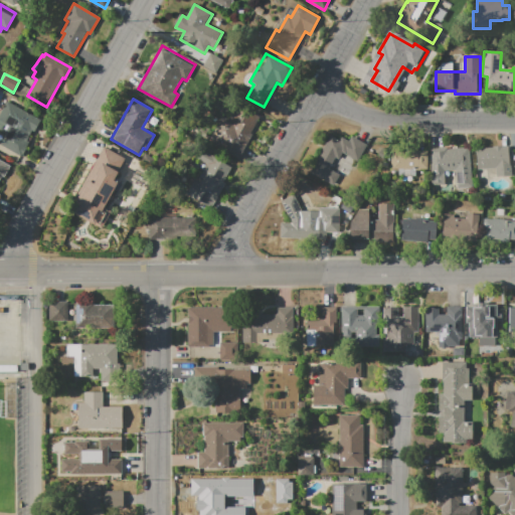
[(0,114),(8,101),(38,119),(25,143),(29,145),(22,156),(4,146),(7,142),(3,140),(7,133),(0,128),(0,114)]
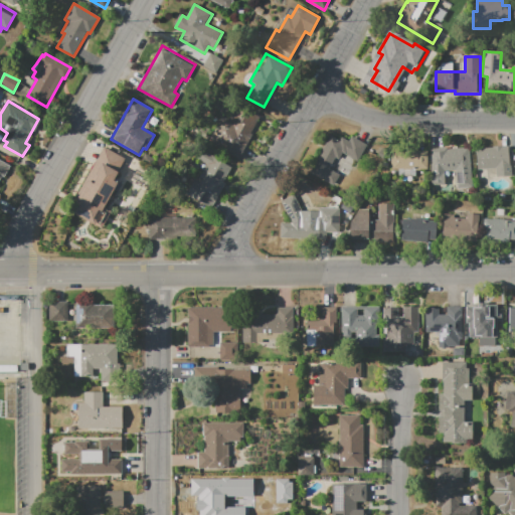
[(209,142),(222,118),(227,122),(230,116),(225,113),(232,101),(261,117),(250,134),(253,135),(239,159),(209,142)]
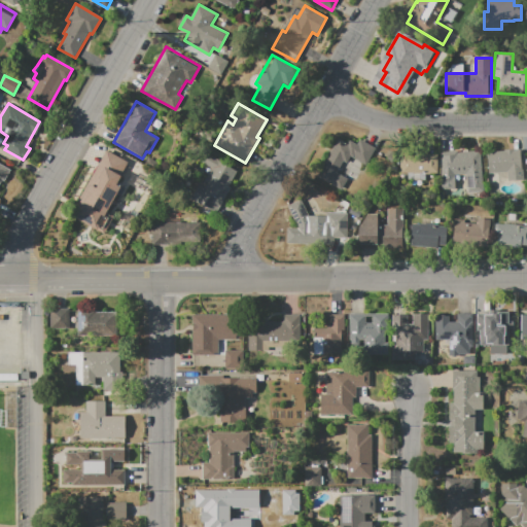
[(339,138),(347,143),(349,140),(356,144),(359,139),(377,148),(366,166),(350,156),(347,163),(344,162),(338,172),(349,179),(342,190),(316,176),(339,138)]
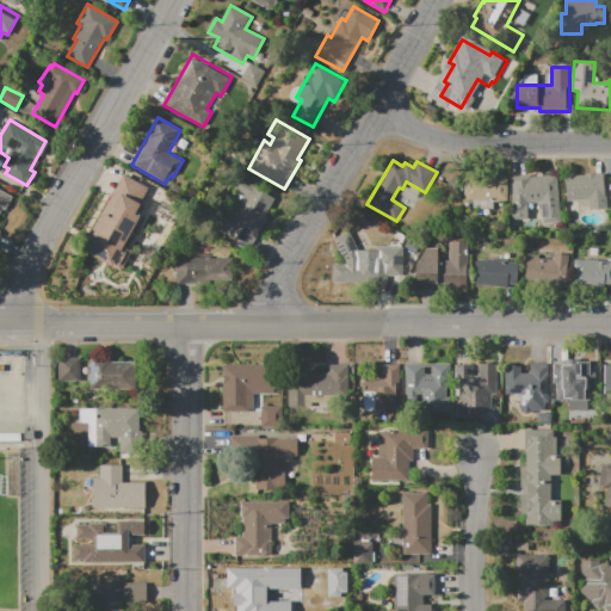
[(85,251),(92,238),(88,235),(123,173),(150,189),(137,213),(142,215),(124,246),(133,251),(121,271),(85,251)]
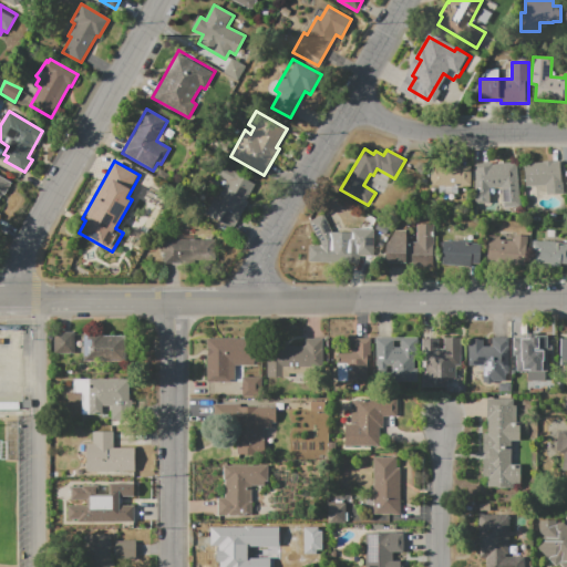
[(526,186),(524,164),(543,163),(543,161),(554,161),(554,165),(559,164),(560,184),(526,186)]
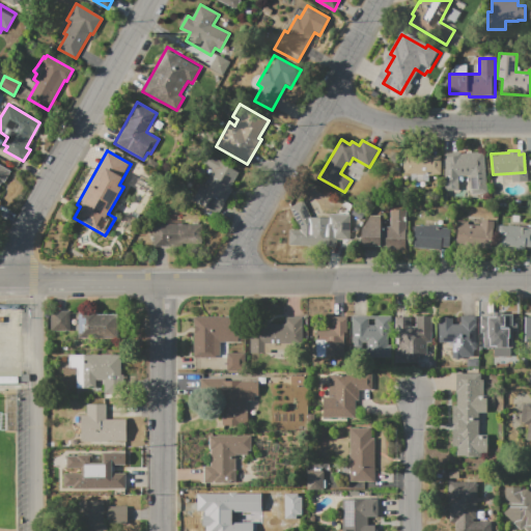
[(403,174),(404,151),(431,151),(431,156),(441,156),(441,175),(403,174)]
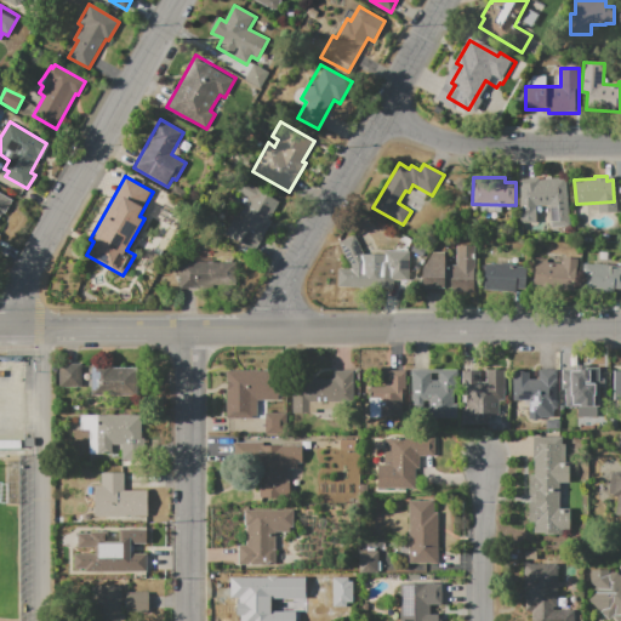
[(567,177),(570,227),(551,228),(550,206),(536,208),(537,222),(522,223),(519,197),(522,197),(520,180),(540,178),(540,180),(567,177)]
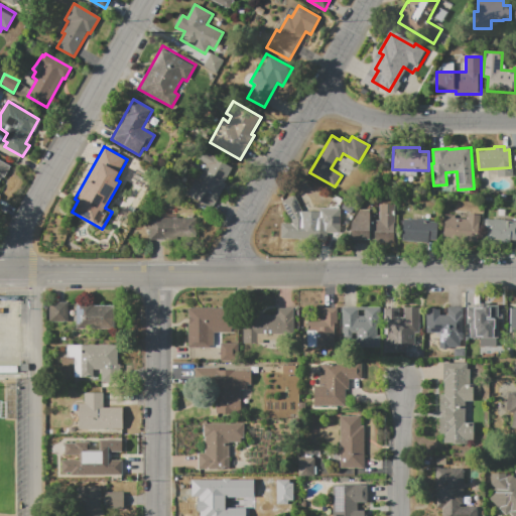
[(186,195),(205,163),(198,159),(203,150),(233,167),(225,182),(227,183),(212,209),(186,195)]
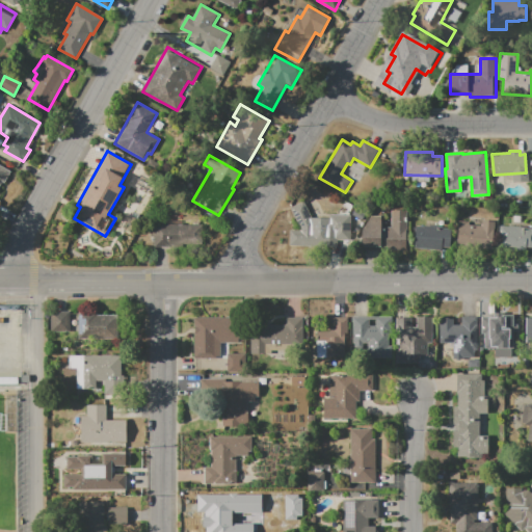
[(0,164),(11,171),(4,183),(2,182),(0,185),(0,164)]
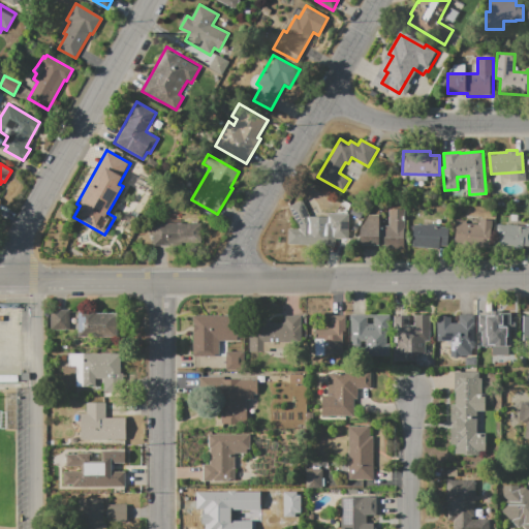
[(348,214),(347,239),(314,238),(314,244),(298,244),(299,228),(289,207),(303,200),(312,221),(318,221),(318,219),(321,216),(328,216),(328,213),(348,214)]
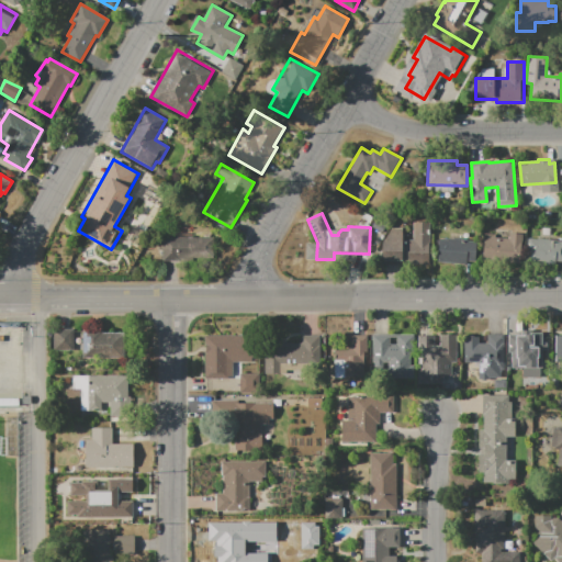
[(431,223),(431,265),(381,265),(381,243),(392,227),(403,227),(403,239),(413,239),(413,223),(431,223)]
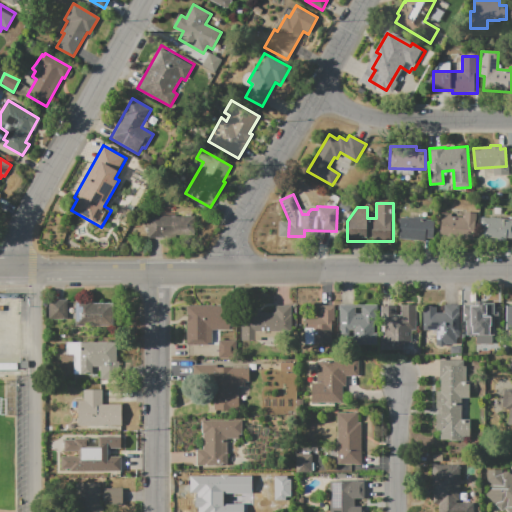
[(440,213),(452,214),(452,217),(464,217),(464,212),(476,213),(475,241),(463,241),(464,237),(439,236),(440,213)]
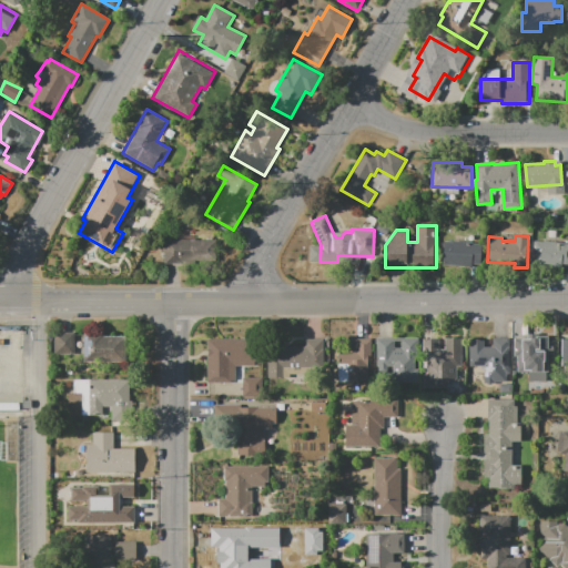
[(164,264),(164,253),(161,253),(160,237),(192,236),(192,239),(195,239),(195,240),(216,240),(217,257),(185,259),(185,263),(164,264)]
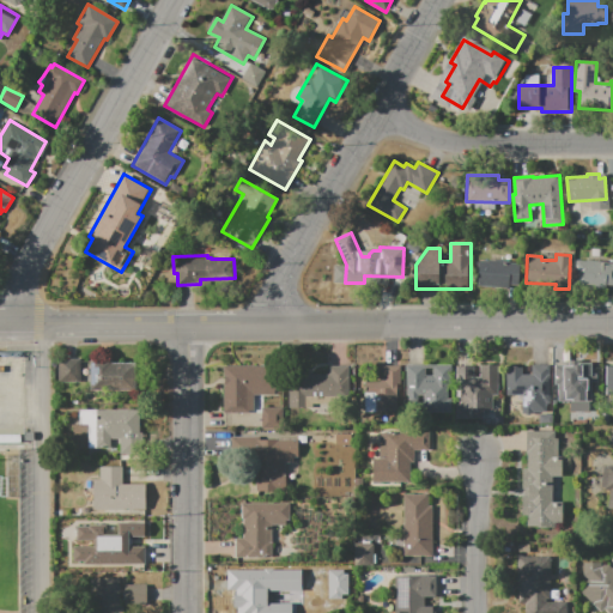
[(478,286),(479,260),(520,262),(519,289),(478,286)]
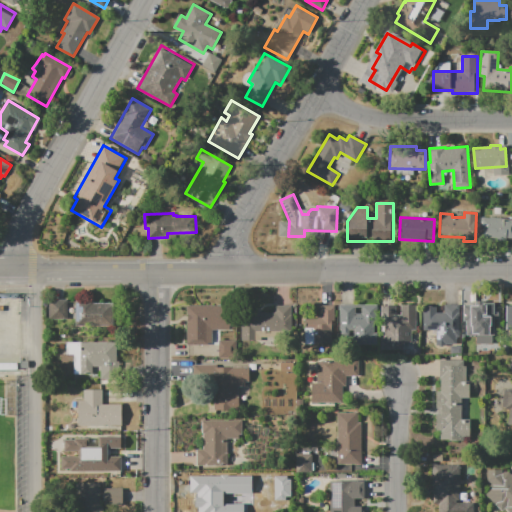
[(480,217),(511,219),(511,238),(506,238),(506,241),(479,239),(480,217)]
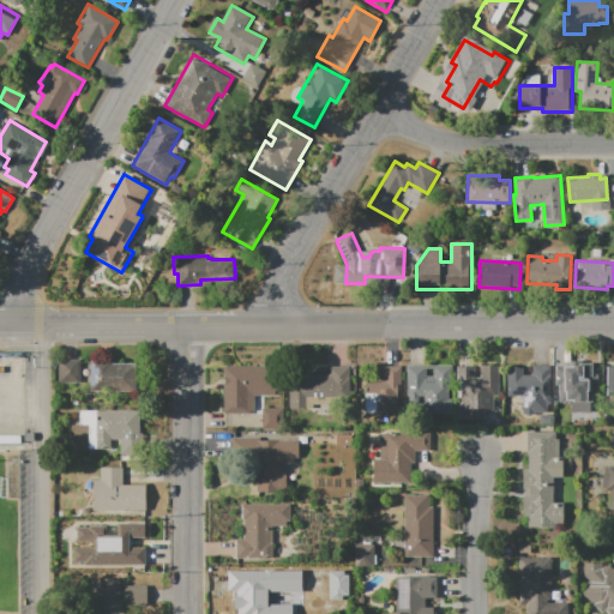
[(91,392),(91,381),(80,381),(80,384),(59,384),(59,360),(82,359),(82,362),(90,361),(90,359),(113,359),(113,363),(137,363),(137,392),(91,392)]
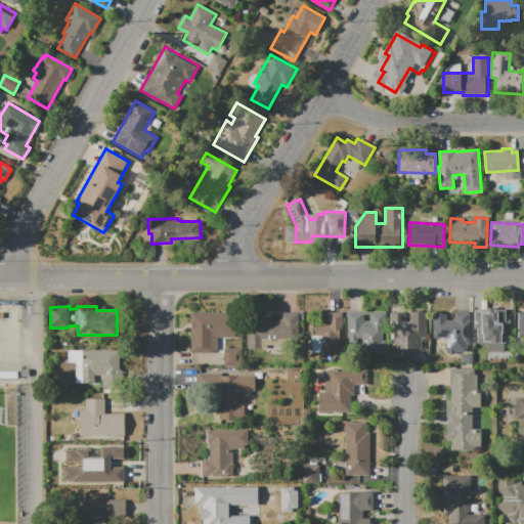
[(347,312),(386,311),(387,353),(362,353),(362,338),(347,338),(347,312)]
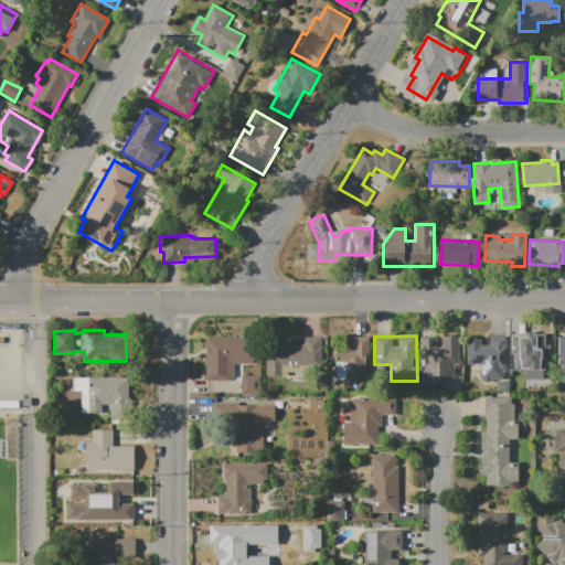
[(212,382),(211,342),(217,338),(253,337),(253,364),(235,364),(235,379),(231,379),(231,381),(212,382)]
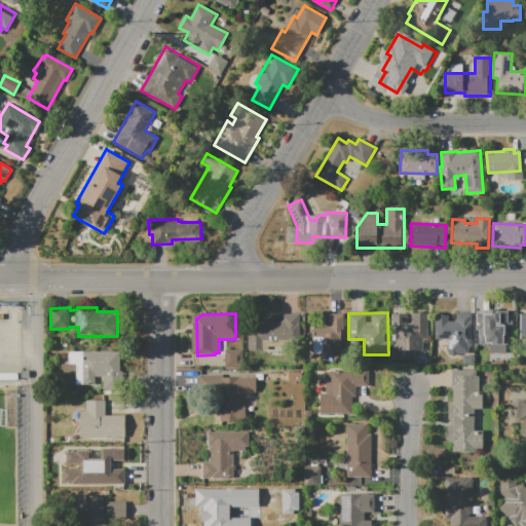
[(311,354),(311,328),(326,327),(326,326),(329,326),(329,314),(343,313),(343,326),(346,326),(346,328),(347,328),(347,340),(343,340),(343,337),(341,337),(341,354),(311,354)]
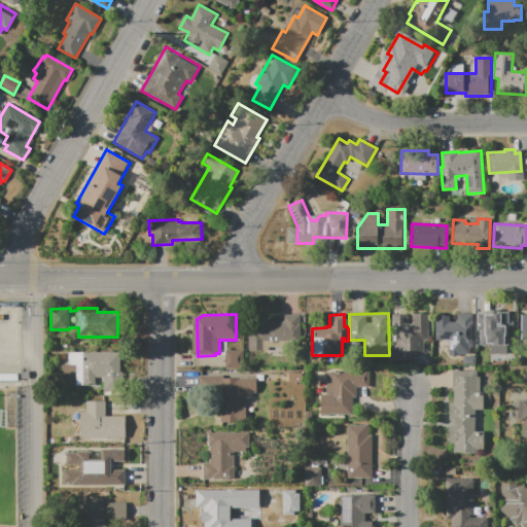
[(393,348),(395,348),(395,338),(396,338),(396,331),(397,331),(397,315),(408,314),(408,324),(413,324),(413,314),(429,314),(429,341),(424,341),(424,352),(417,352),(417,359),(393,360),(393,348)]
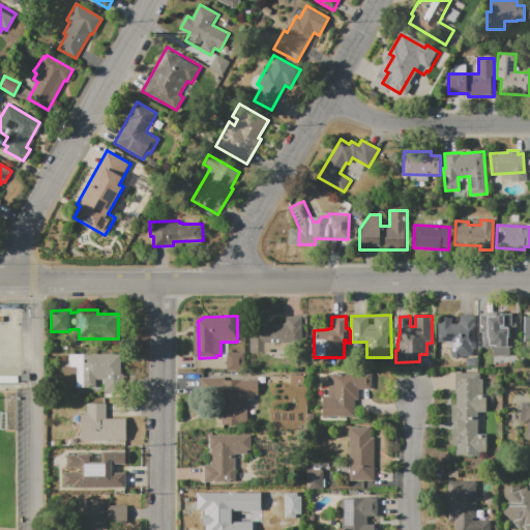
[(438,317),(452,317),(452,324),(460,324),(460,316),(476,316),(476,348),(473,348),(473,356),(462,356),(462,357),(460,357),(459,358),(455,358),(454,357),(451,357),(451,342),(438,342),(438,317)]
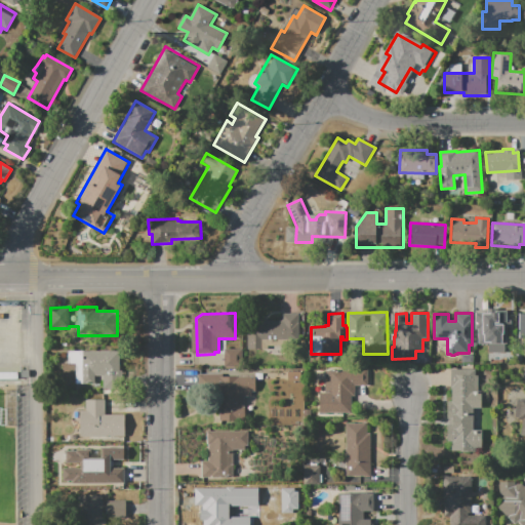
[(479,354),(479,329),(476,329),(476,313),(491,313),(491,324),(495,324),(495,325),(507,325),(507,338),(500,338),(500,353),(479,354)]
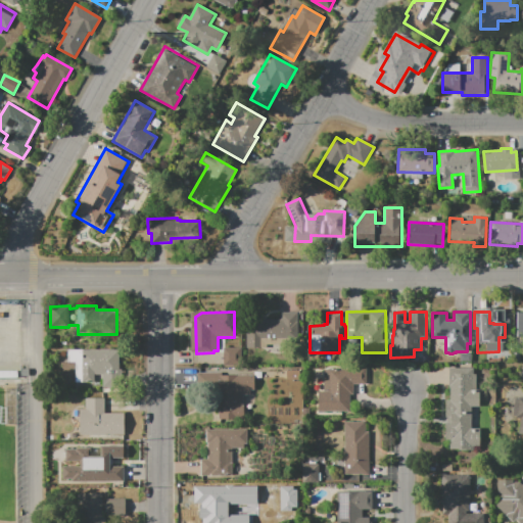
[(246,348),(246,317),(264,317),(264,320),(281,319),(281,313),(298,313),(298,338),(268,338),(268,348),(246,348)]
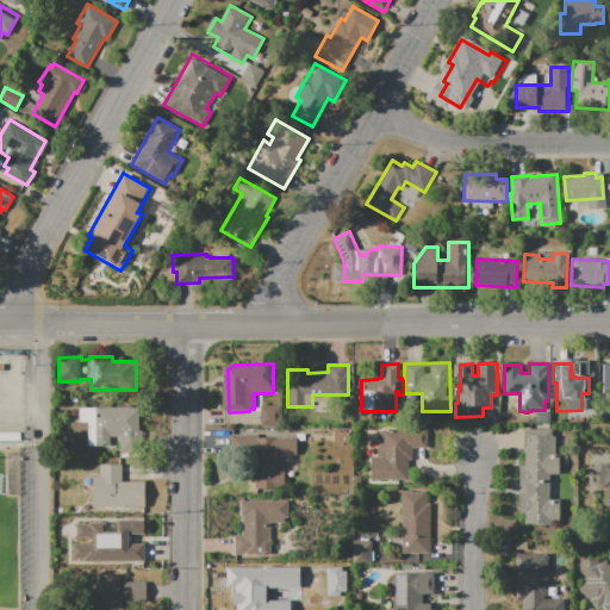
[(79,409),(139,409),(139,458),(120,458),(119,437),(110,437),(110,446),(88,446),(88,422),(79,422),(79,409)]
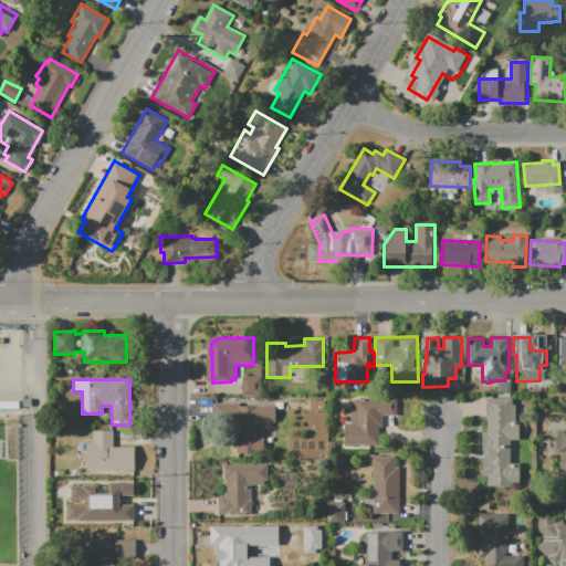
[(345,447),(345,423),(350,423),(349,400),(380,399),(380,395),(395,395),(396,398),(397,398),(397,416),(383,416),(383,428),(380,428),(380,447),(345,447)]
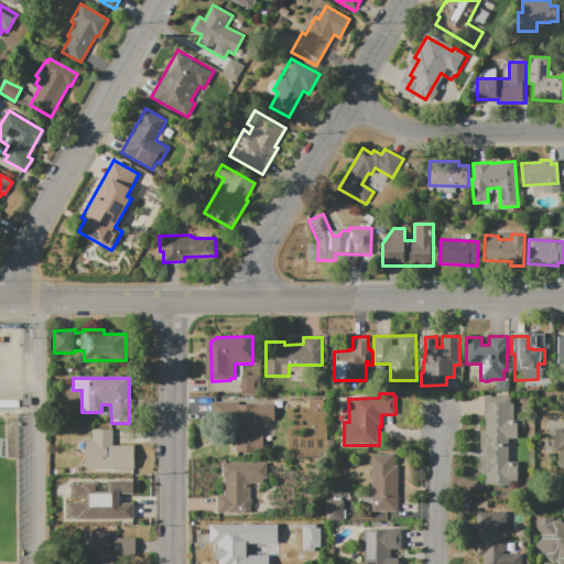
[(485,486),(485,475),(481,475),(481,456),(484,456),(484,451),(481,451),(480,431),(485,431),(484,397),(511,397),(511,403),(513,403),(513,420),(517,420),(517,438),(508,438),(509,462),(518,462),(518,481),(511,481),(511,486),(485,486)]
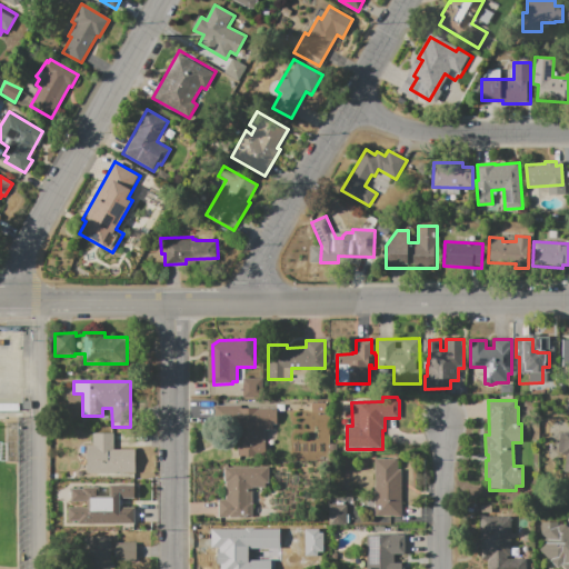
[(238,457),(238,421),(213,421),(213,405),(240,405),(277,408),(278,425),(272,425),(272,430),(265,430),(265,441),(266,441),(267,457),(238,457)]
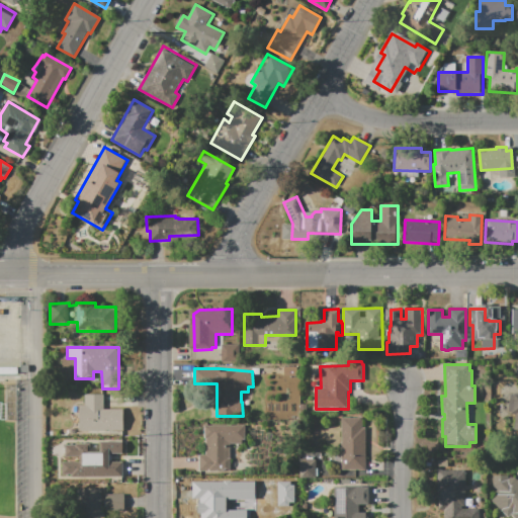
[(517,430),(513,430),(515,415),(508,414),(510,394),(517,394),(517,430)]
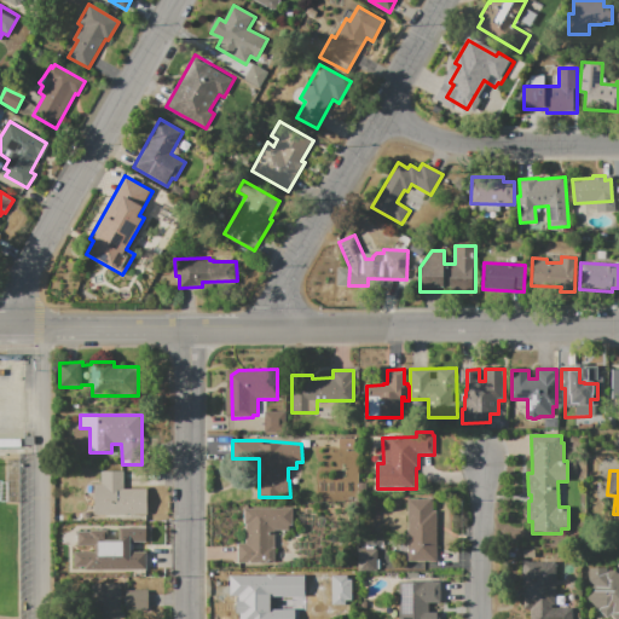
[(100,472),(125,472),(125,487),(146,487),(146,515),(94,515),(94,484),(100,484),(100,472)]
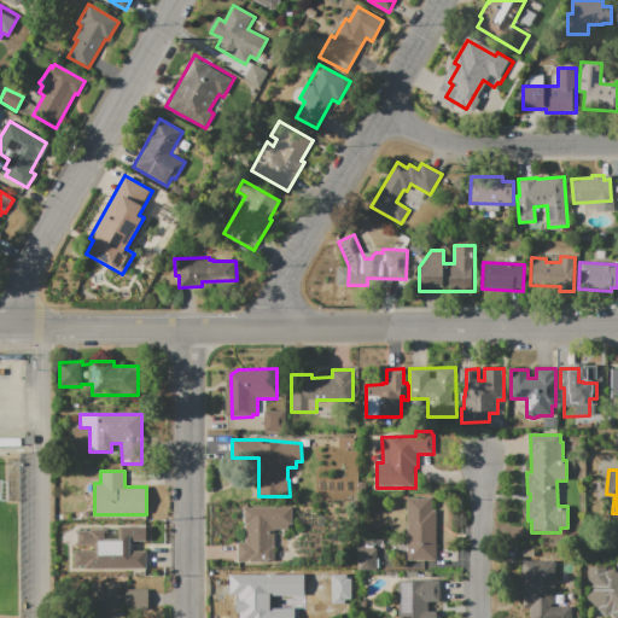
[(436,560),(408,561),(407,499),(435,499),(436,560)]
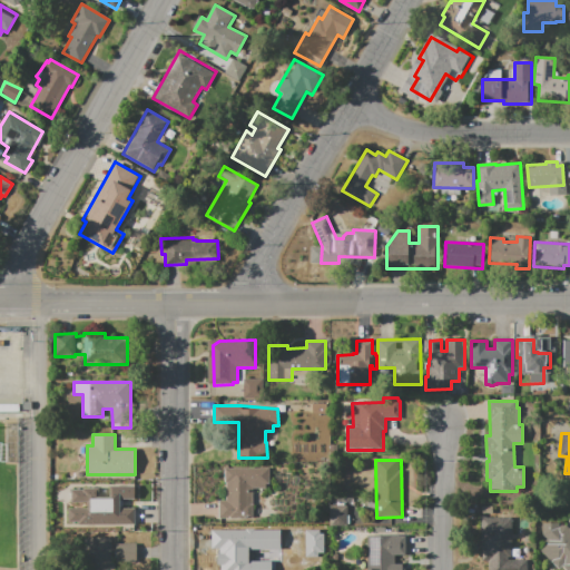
[(219,519),(218,500),(226,500),(225,468),(269,467),(271,489),(253,489),(254,519),(219,519)]
